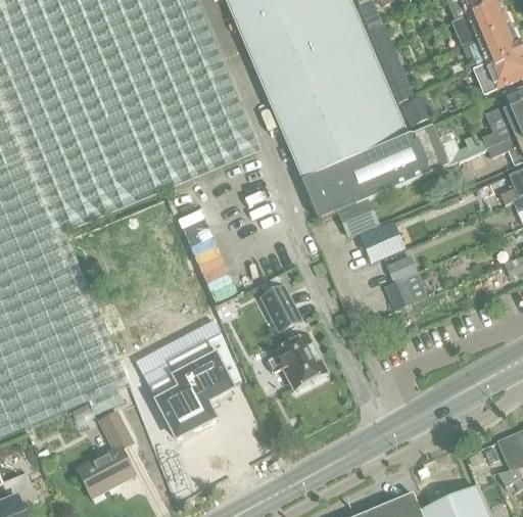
[(0,0),(0,436),(90,400),(95,413),(125,401),(120,387),(130,383),(65,232),(260,150),(197,0),(0,0)]
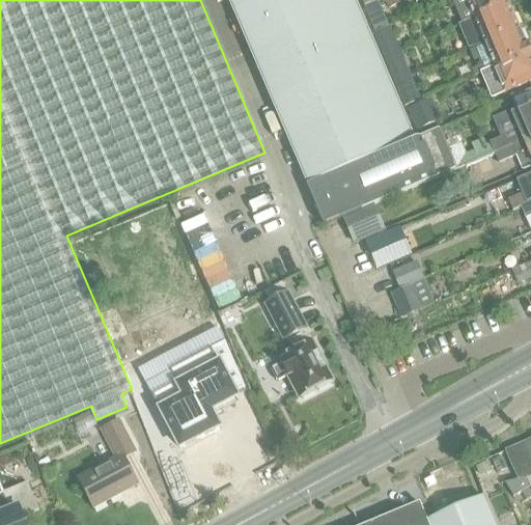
[(229,0),(306,184),(415,136),(357,0),(229,0)]
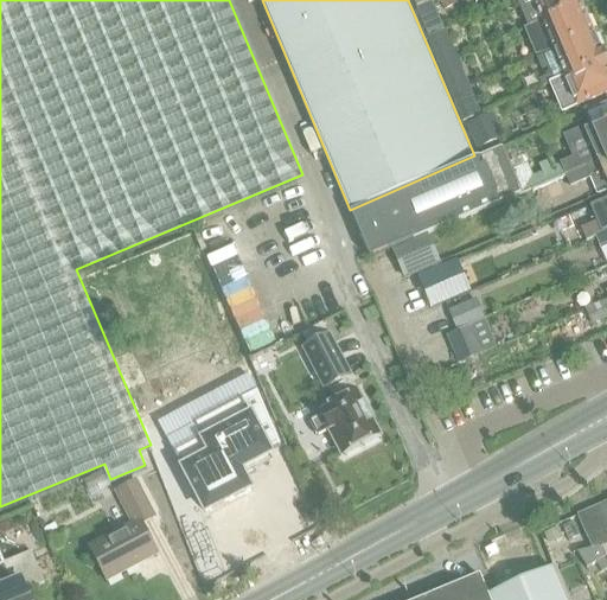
[(425,0),(416,4),(428,31),(445,24),(434,0),(425,0)]
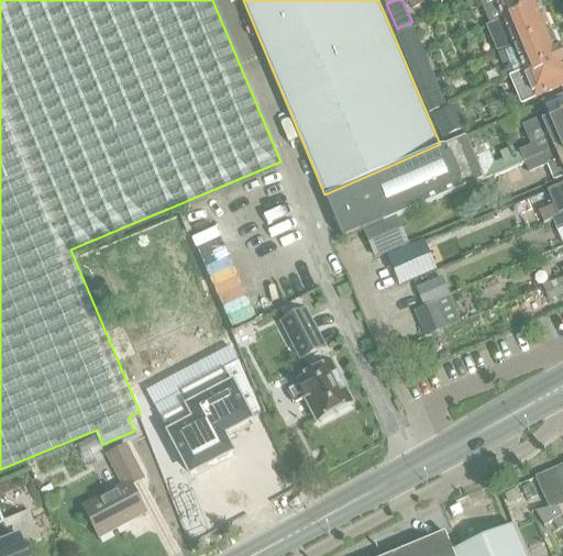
[(482,0),(490,21),(539,1),(539,0),(482,0)]
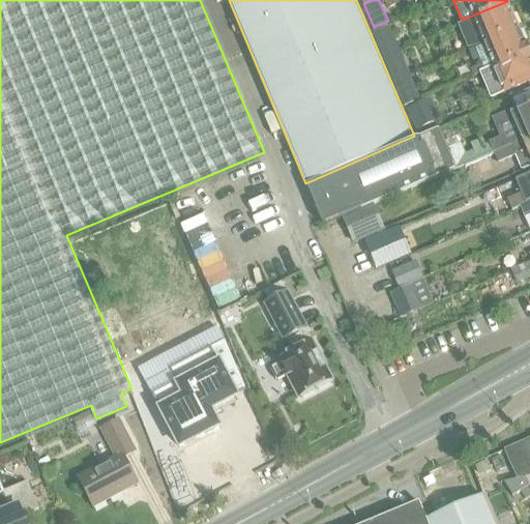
[(459,22),(468,46),(518,25),(507,1),(462,20),(459,22)]
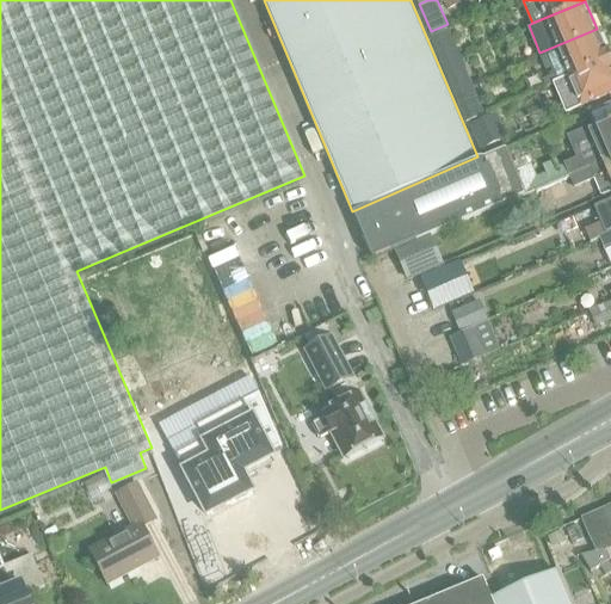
[(449,24),(430,32),(442,61),(461,53),(449,24)]
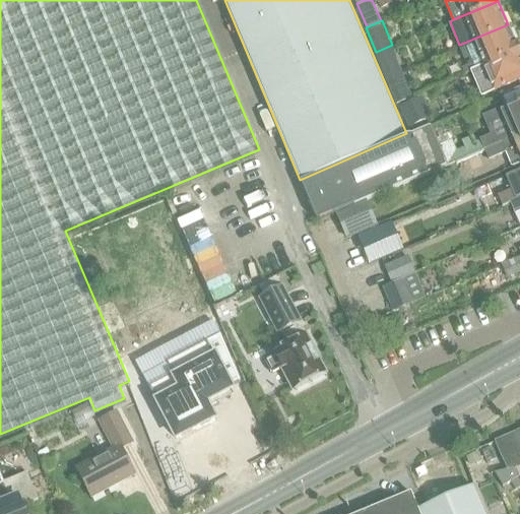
[(468,70),(470,68),(519,48),(515,38),(514,39),(508,24),(459,45),(464,57),(470,55),(473,62),(466,65),(468,70)]
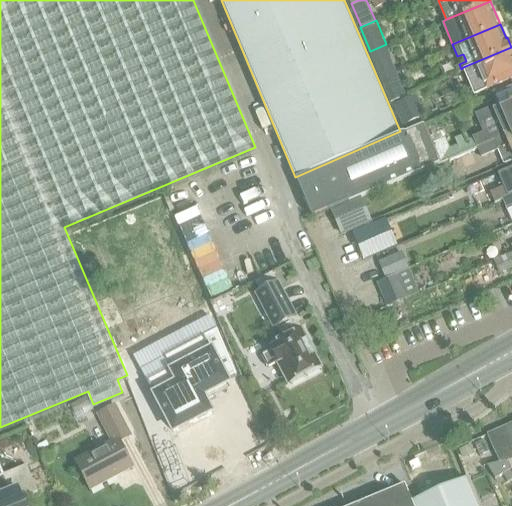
[(386,44),(370,51),(380,74),(396,68),(386,44)]
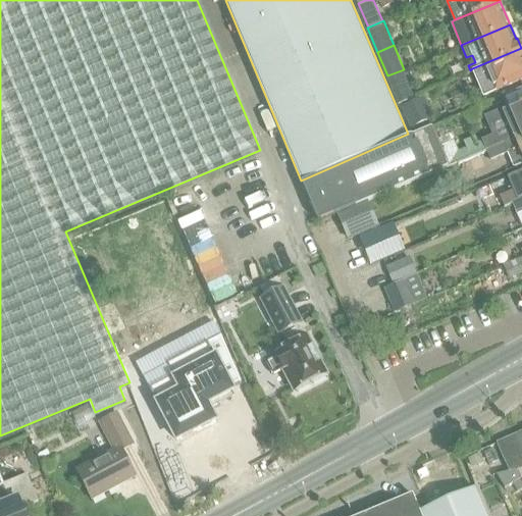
[(521,49),(521,48),(472,68),(482,93),(521,75),(521,49)]
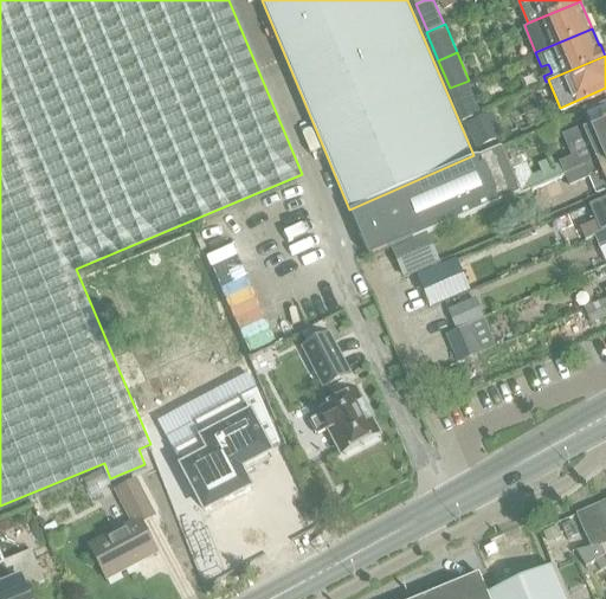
[(469,81),(450,88),(462,116),(481,109),(469,81)]
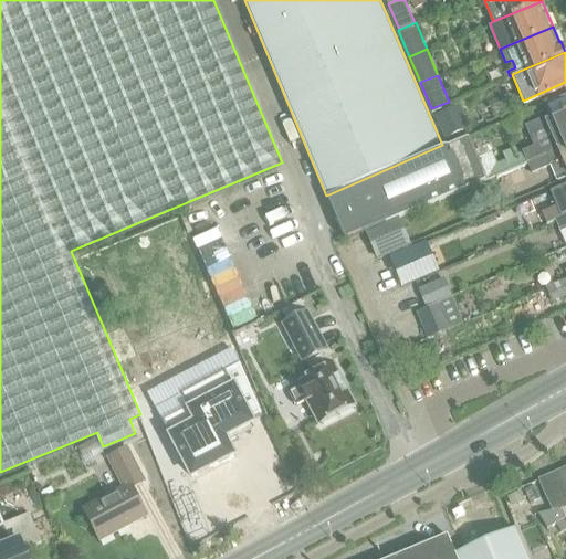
[(460,101),(432,112),(442,135),(464,126),(470,124),(460,101)]
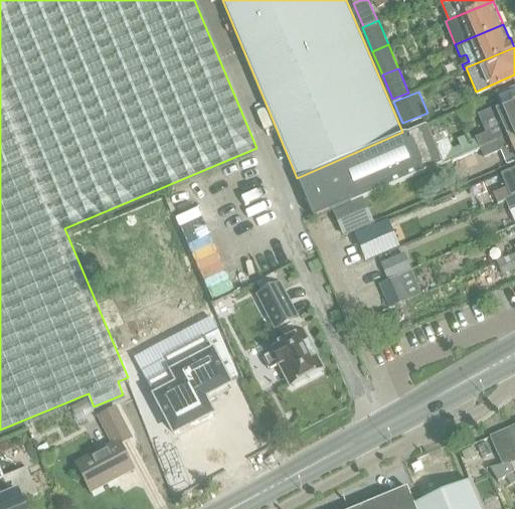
[(477,133),(475,134),(479,143),(480,145),(486,142),(514,130),(514,100),(502,107),(498,108),(496,104),(480,111),(488,129),(477,134),(477,133)]
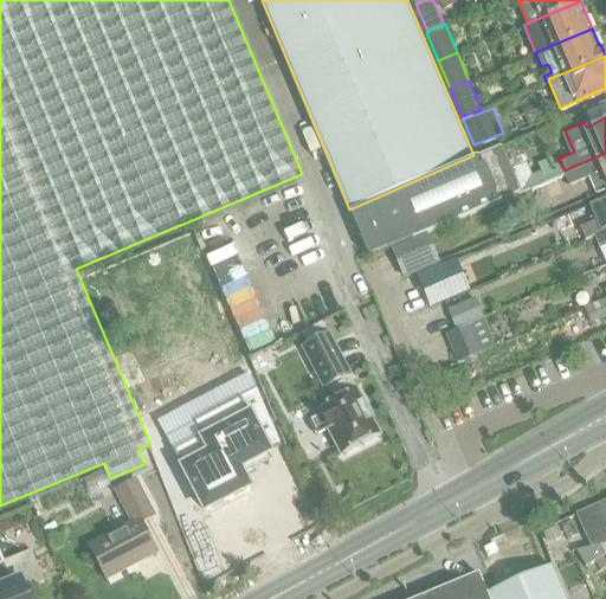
[(515,137),(503,143),(511,163),(524,158),(527,155),(528,153),(528,149),(527,147),(523,145),(522,145),(517,145),(515,137)]
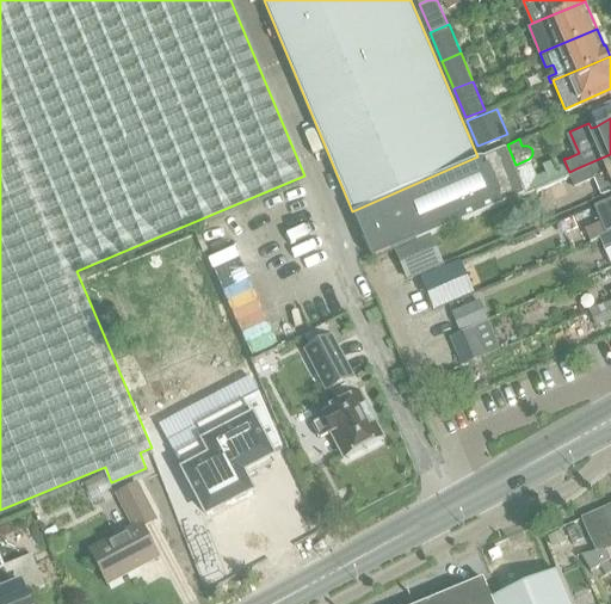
[(507,145),(359,209),(377,252),(526,188),(516,165),(507,145)]
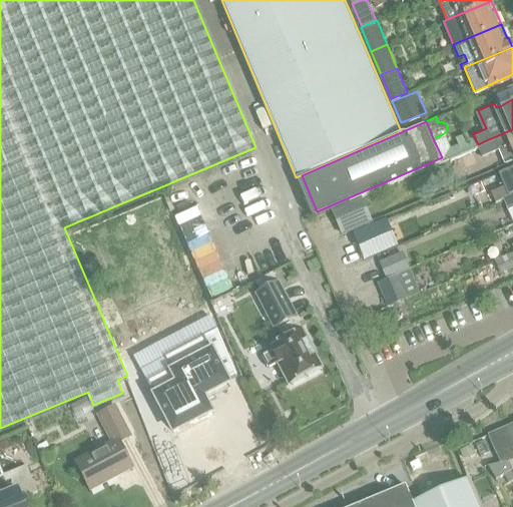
[(512,129),(484,141),(478,144),(482,153),(488,151),(498,146),(504,160),(505,161),(512,157),(512,129)]
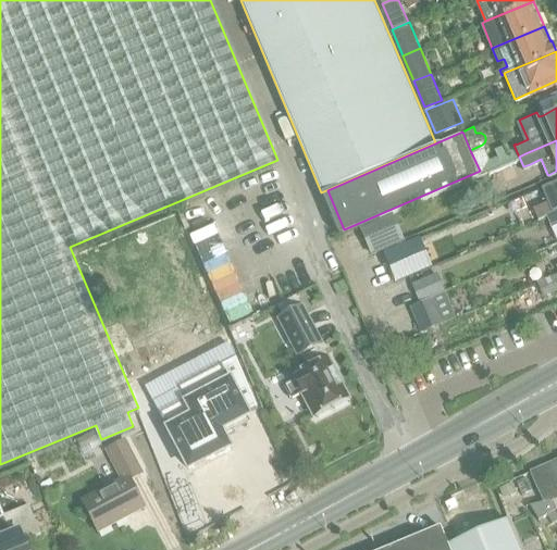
[(539,219),(546,215),(556,210),(556,197),(534,208),(539,219)]
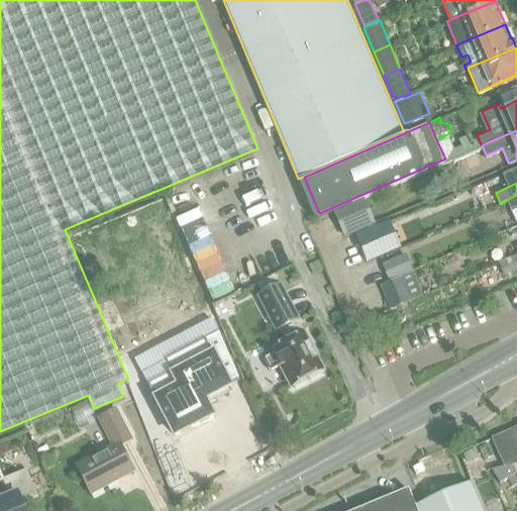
[(516,195),(507,200),(512,211),(514,210),(516,216),(516,195)]
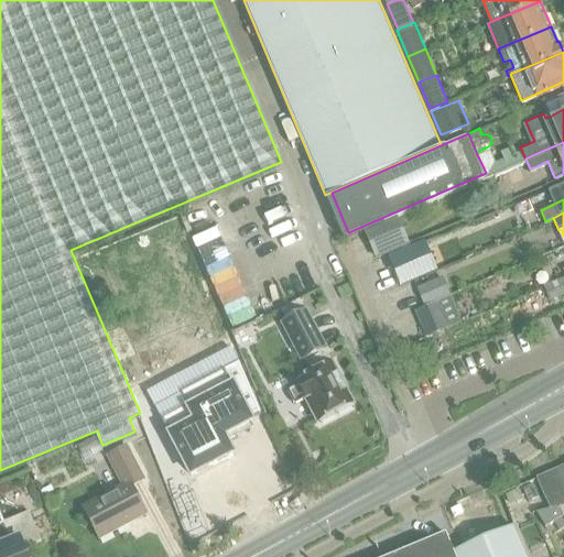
[(362,228),(373,254),(409,240),(398,214),(362,228)]
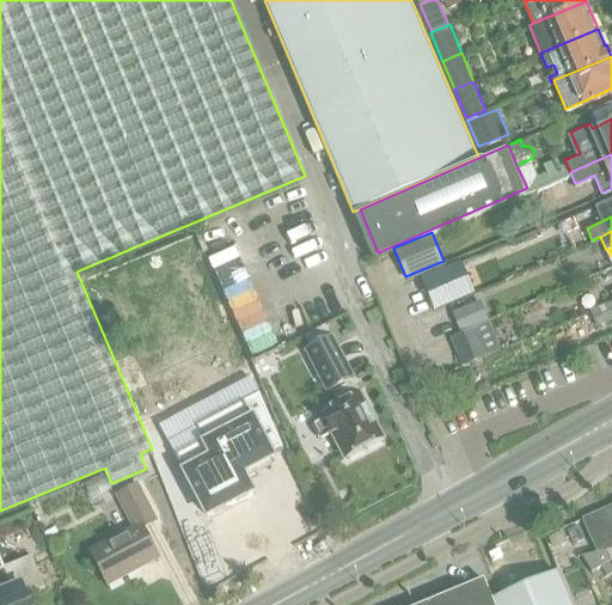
[(435,306),(475,288),(460,256),(421,273),(435,306)]
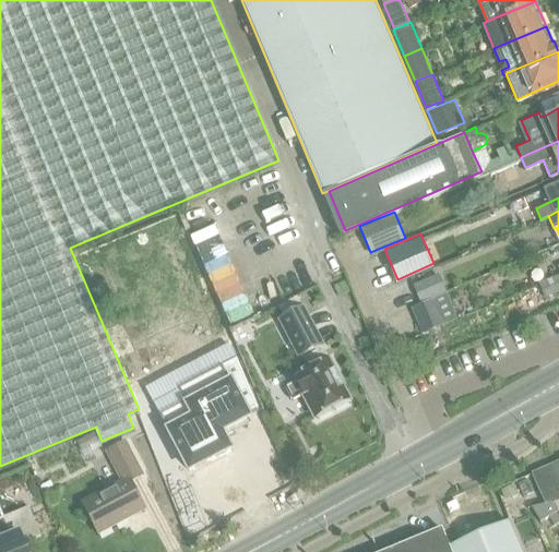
[(413,284),(420,301),(431,297),(447,290),(439,272),(413,284)]
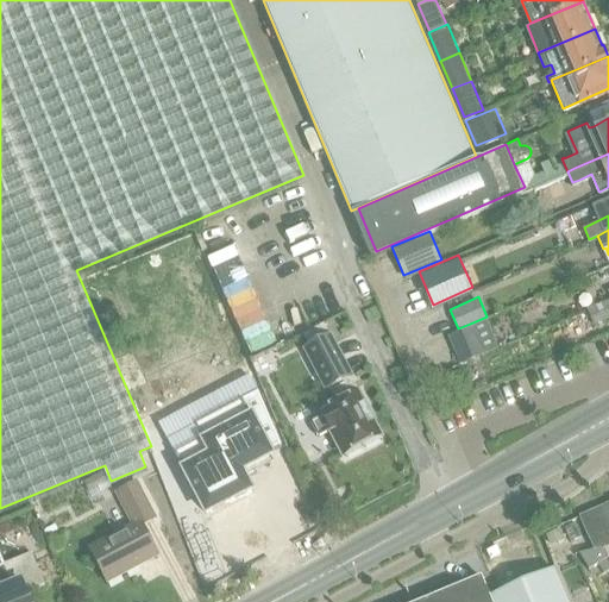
[(608,296),(586,306),(592,320),(608,313),(608,296)]
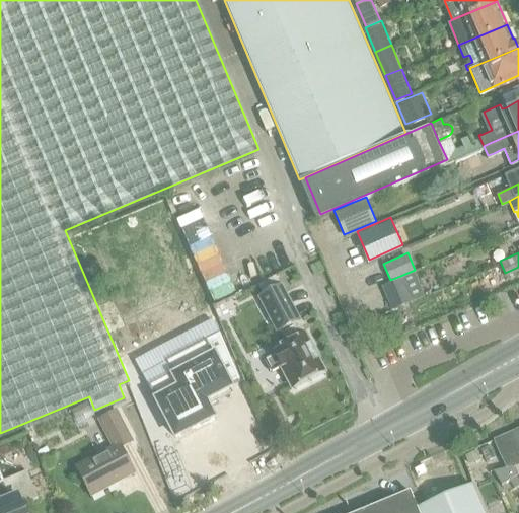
[(390,280),(382,284),(392,306),(411,299),(400,276),(390,280)]
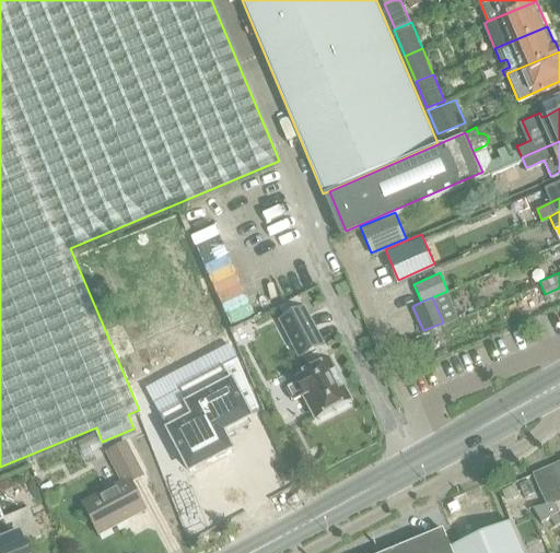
[(347,398),(348,397),(321,344),(324,342),(304,305),(280,317),(300,355),(303,353),(311,367),(294,376),(295,379),(286,385),(292,398),(303,392),(314,414),(316,413),(317,416),(331,409),(330,407),(334,404),(335,407),(348,400),(347,398)]
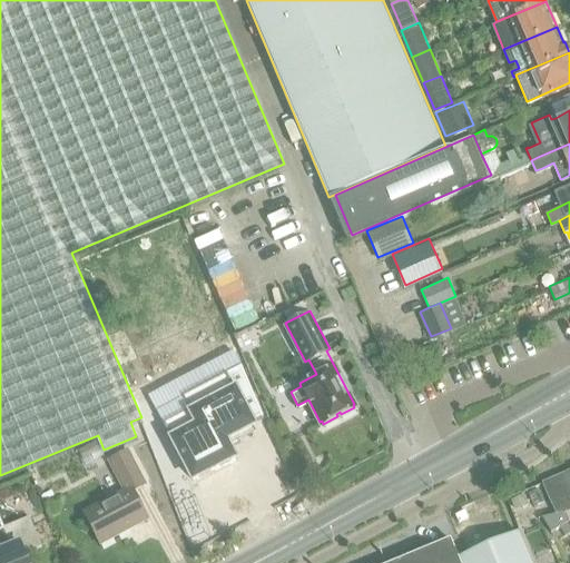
[(189,406),(163,420),(193,476),(235,454),(225,436),(254,422),(252,417),(263,412),(242,362),(182,393),(189,406)]
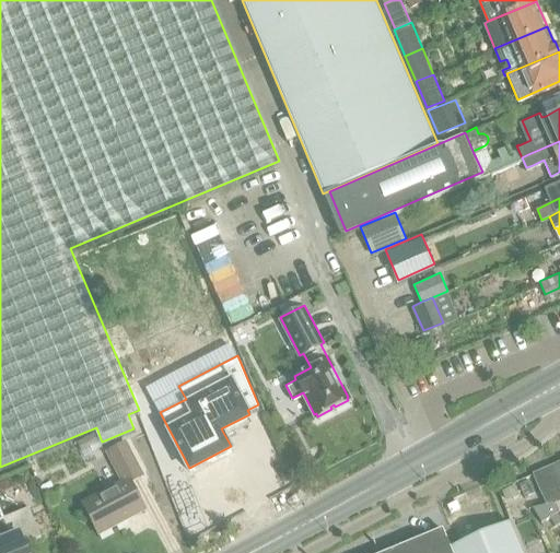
[(97,531),(144,506),(129,479),(141,472),(124,439),(106,449),(121,479),(81,501),(97,531)]
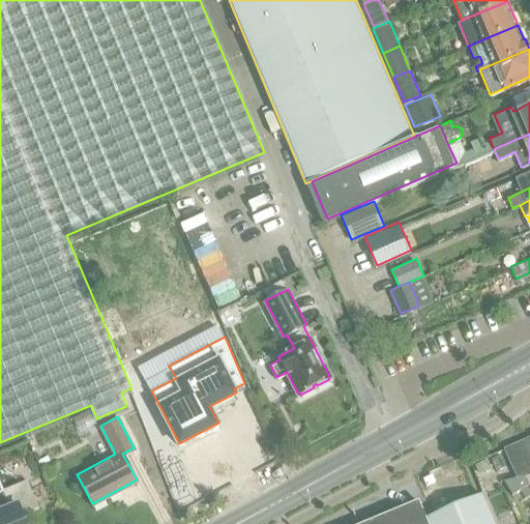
[(529,473),(529,433),(503,444),(518,476),(525,475),(529,473)]
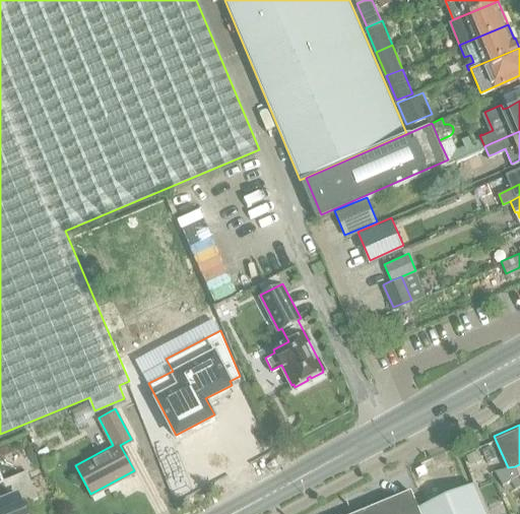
[(491,442),(481,446),(488,458),(497,455),(491,442)]
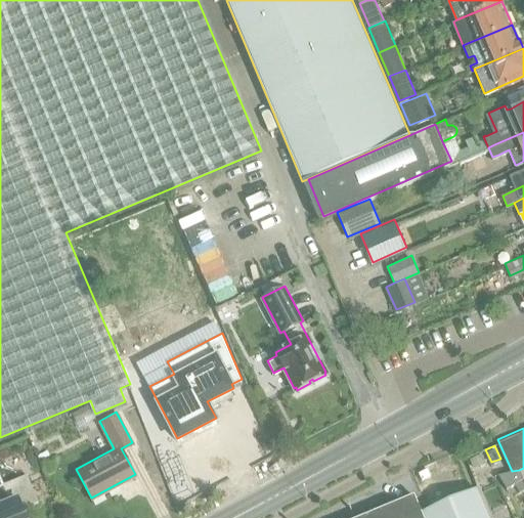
[(482,449),(469,456),(474,465),(486,459),(482,449)]
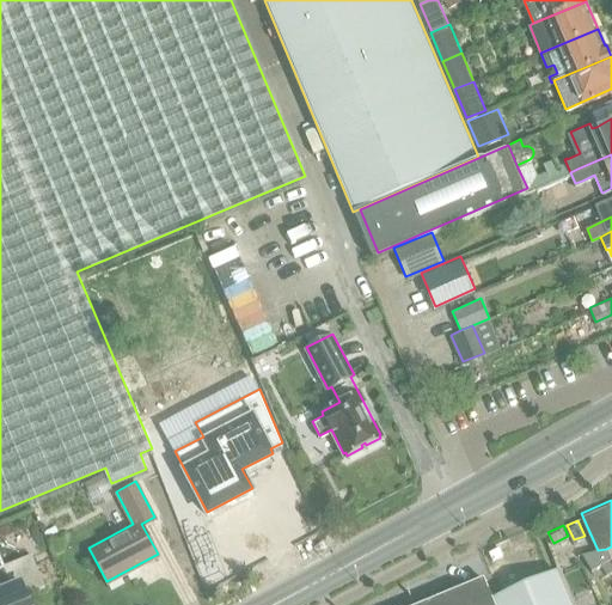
[(611,560),(606,549),(598,550),(582,555),(591,569),(601,563),(606,573),(611,569),(611,560)]
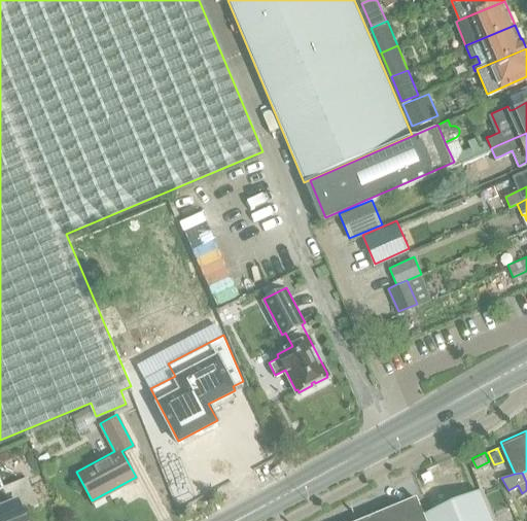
[(0,508),(0,520),(25,520),(23,513),(24,513),(23,509),(38,502),(27,475),(3,485),(0,478),(0,487),(3,486),(10,504),(0,508)]
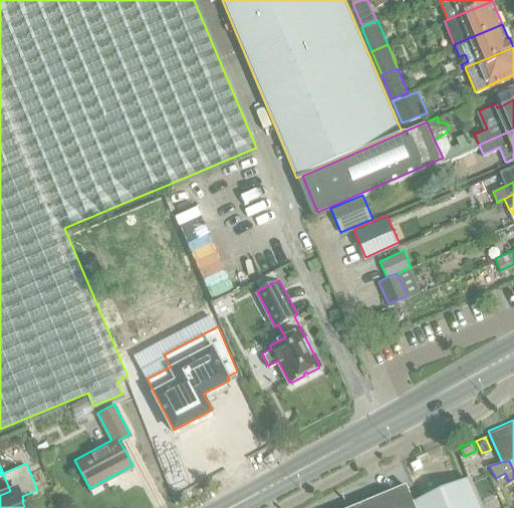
[(480,507),(468,477),(414,500),(417,507),(480,507)]
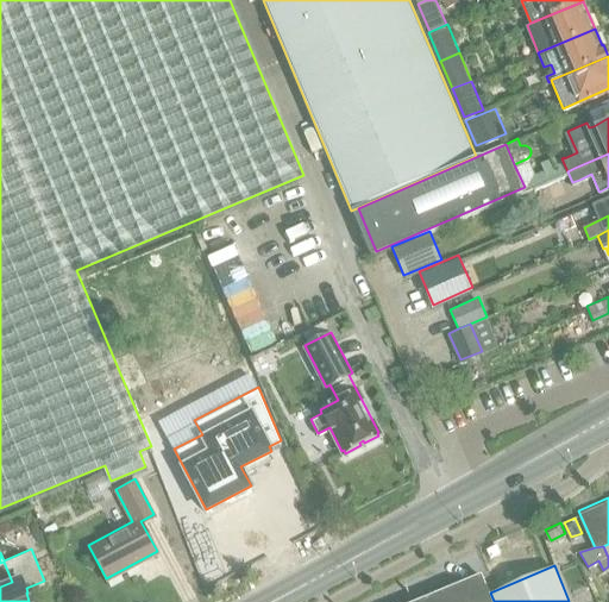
[(407,601),(494,601),(490,593),(482,571),(407,601)]
